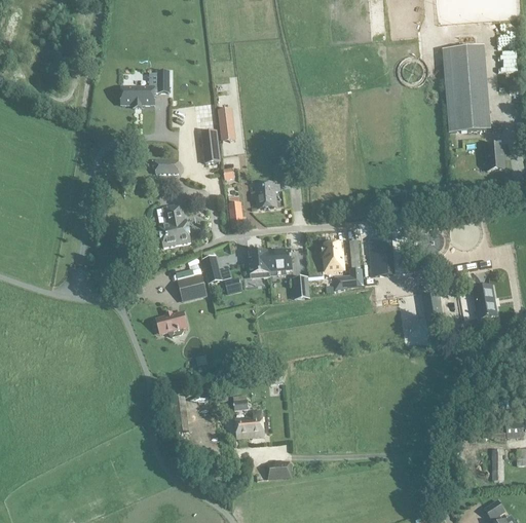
[(449,133),(491,128),(484,45),(442,49),(449,133)]
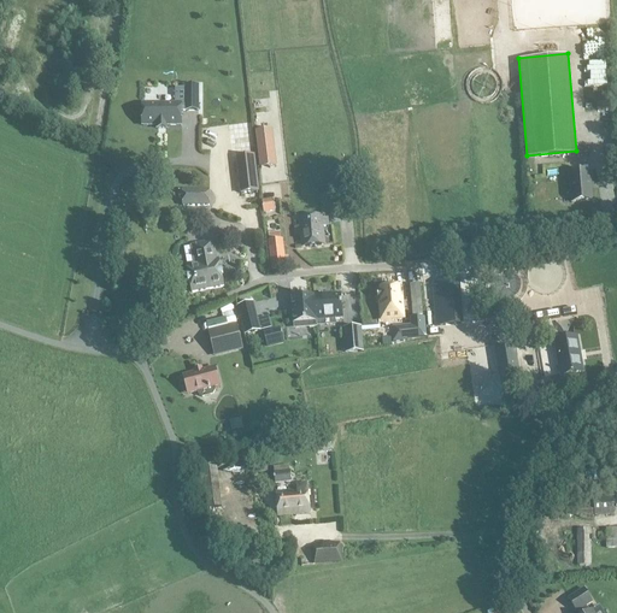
[(142,100),(142,123),(158,123),(158,125),(168,125),(168,123),(182,123),(182,108),(200,108),(200,83),(187,83),(187,100),(142,100)]
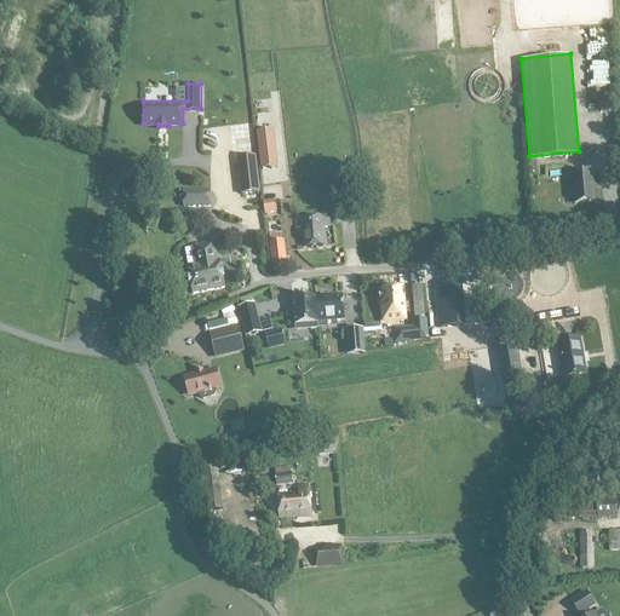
[(259,190),(254,154),(239,155),(242,191),(259,190)]
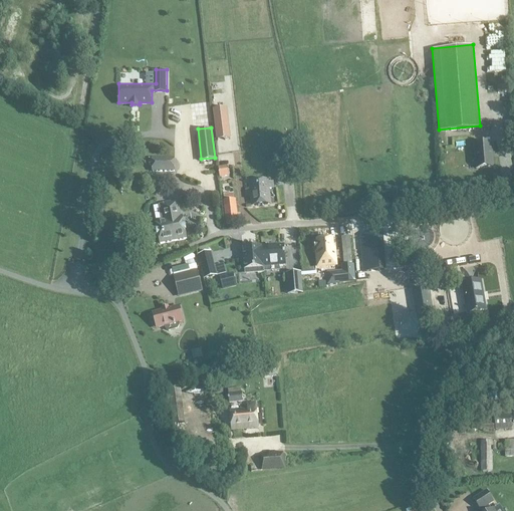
[(476,167),(494,166),(492,140),(474,142),(476,167)]
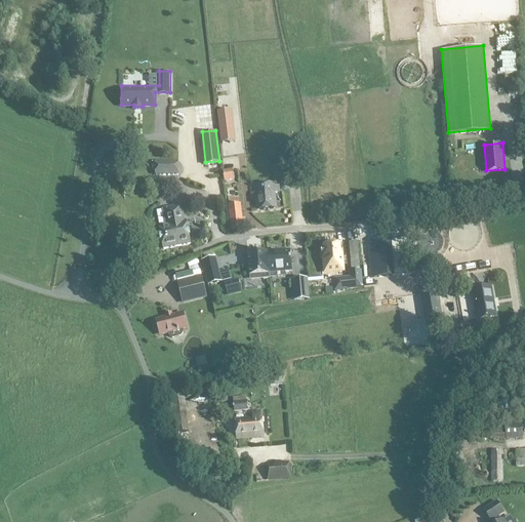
[(178,159),(165,159),(156,159),(156,173),(165,172),(178,172),(178,159)]
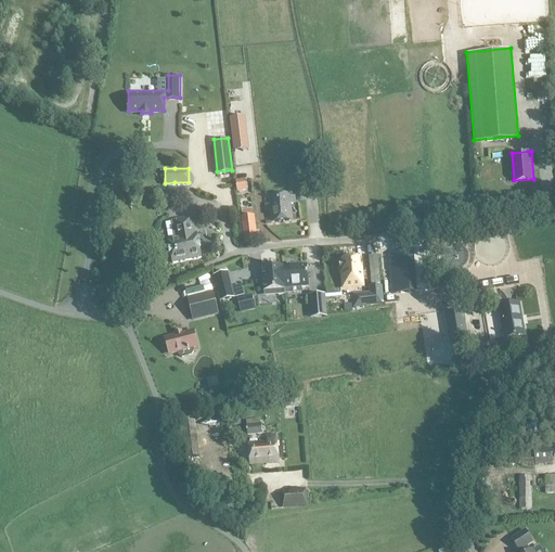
[(307,180),(314,179),(312,170),(305,171),(307,180)]
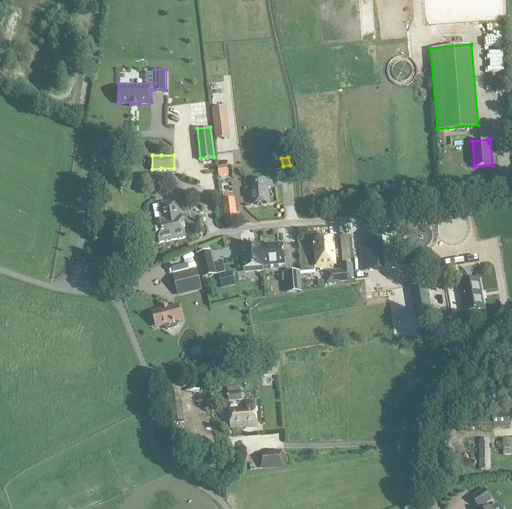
[(219,173),(227,172),(226,163),(218,165),(219,173)]
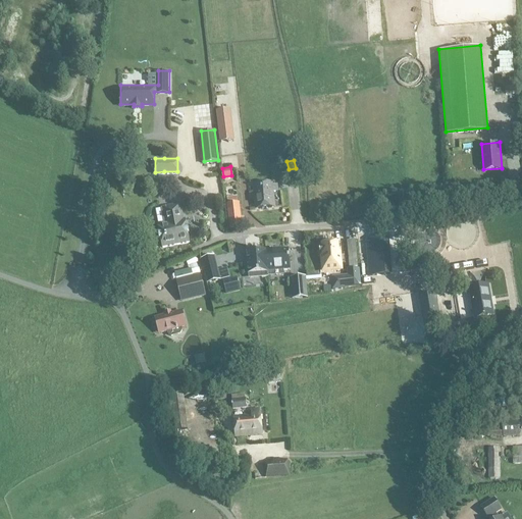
[(262,182),(260,182),(261,192),(265,192),(266,205),(275,204),(273,190),(278,189),(277,182),(272,183),(272,180),(262,182)]
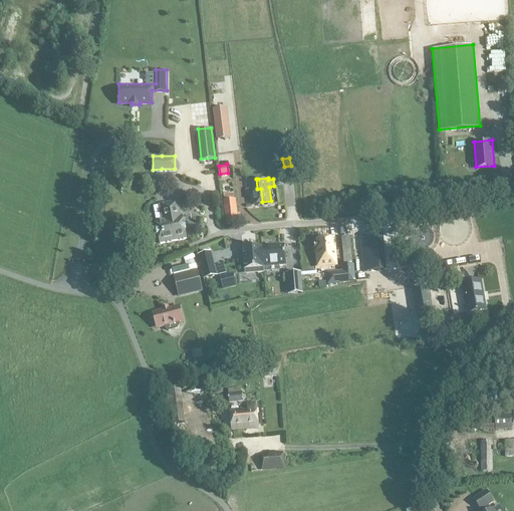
[(246,194),(250,194),(251,204),(262,202),(261,189),(257,189),(256,179),(248,180),(249,187),(245,187),(246,194)]
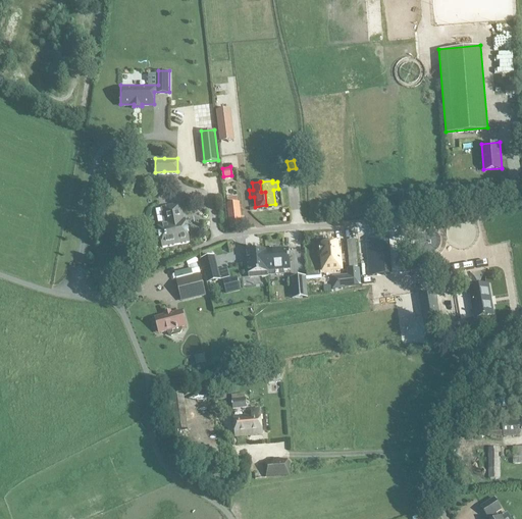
[(243,225),(240,200),(226,202),(229,226),(243,225)]
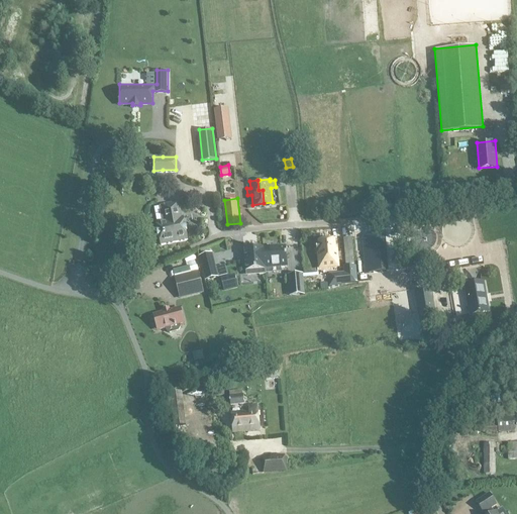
[(161,204),(153,205),(157,220),(156,220),(161,242),(175,240),(189,237),(184,215),(182,215),(179,199),(167,201),(161,203),(161,204)]
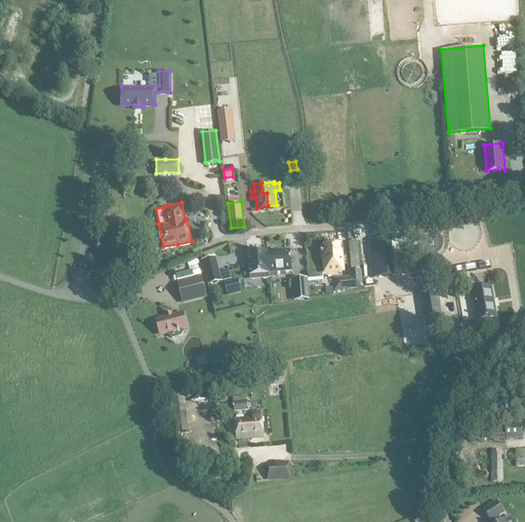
[(392,274),(389,237),(368,239),(371,276),(392,274)]
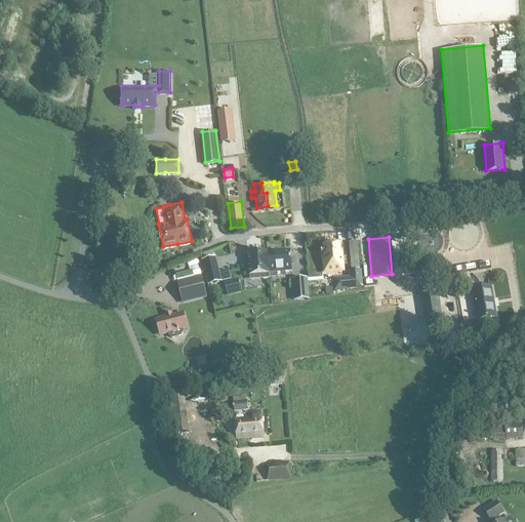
[(231,243),(233,251),(247,248),(246,241),(231,243)]
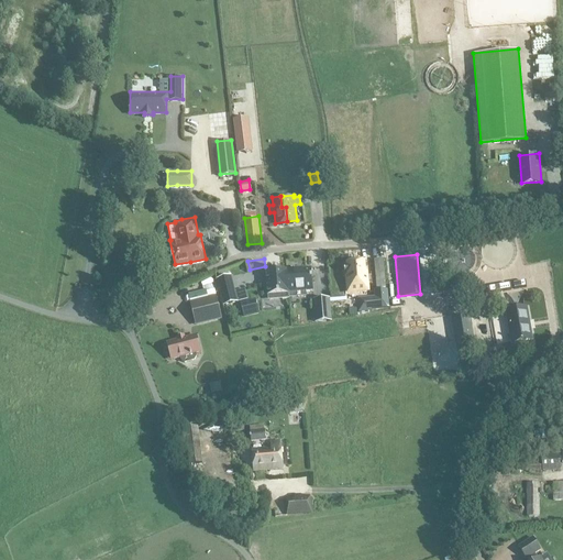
[(348,263),(344,264),(345,274),(346,273),(348,286),(349,289),(357,289),(368,288),(367,276),(365,276),(365,271),(364,260),(348,262),(348,263)]
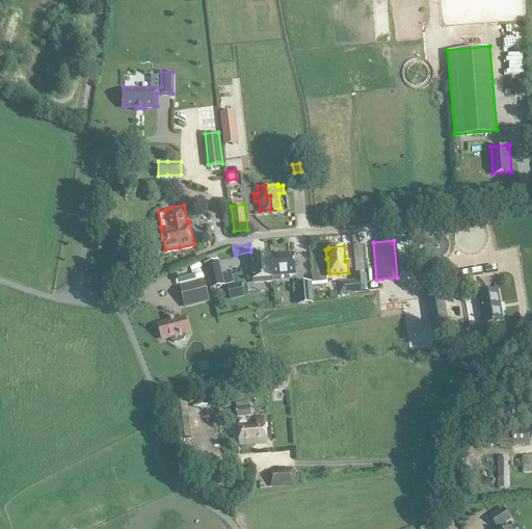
[(271,252),(250,254),(253,276),(254,276),(267,275),(268,280),(273,280),(273,274),(273,273),(271,253),(271,252)]
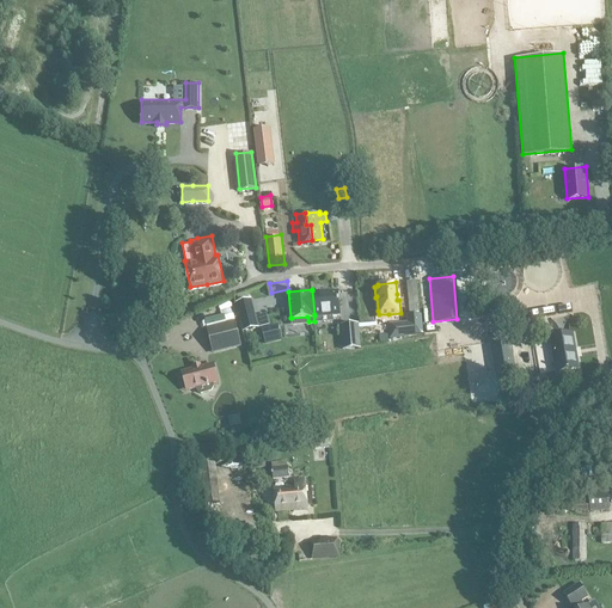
[(314,314),(340,312),(338,289),(312,290),(314,314)]
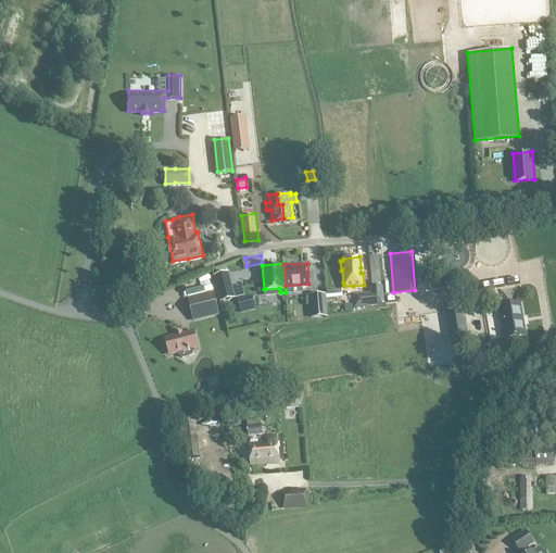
[(235,296),(228,271),(215,274),(220,299),(235,296)]
